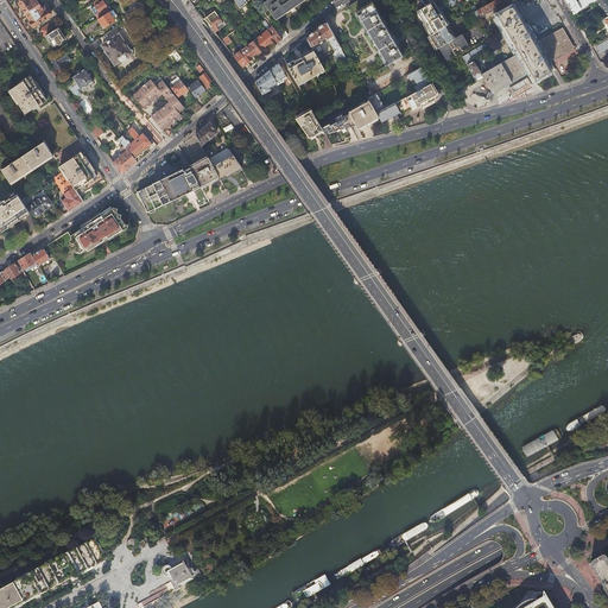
[(51,16),(45,6),(42,7),(36,0),(24,0),(19,4),(35,27),(51,16)]
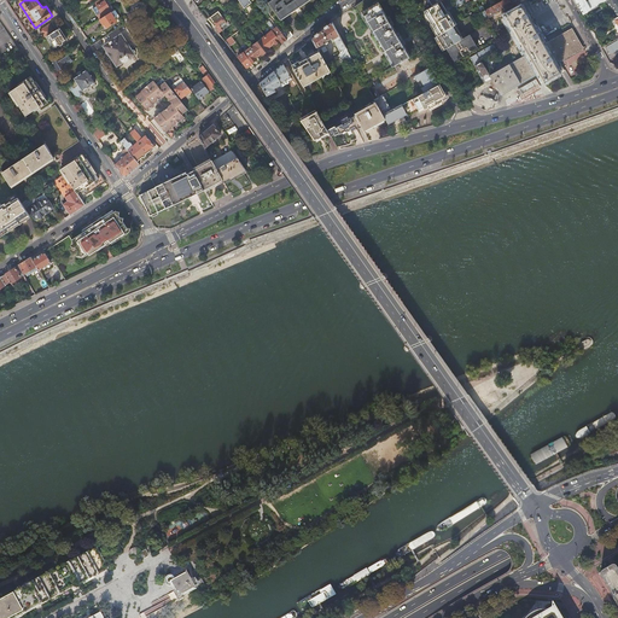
[(270,0),(268,3),(280,19),(307,0),(270,0)]
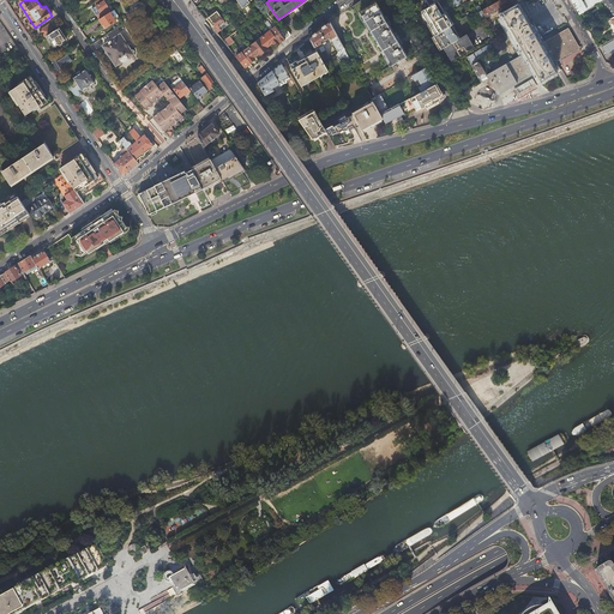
[(361,14),(378,5),(384,0),(362,0),(353,6),(359,16),(361,14)]
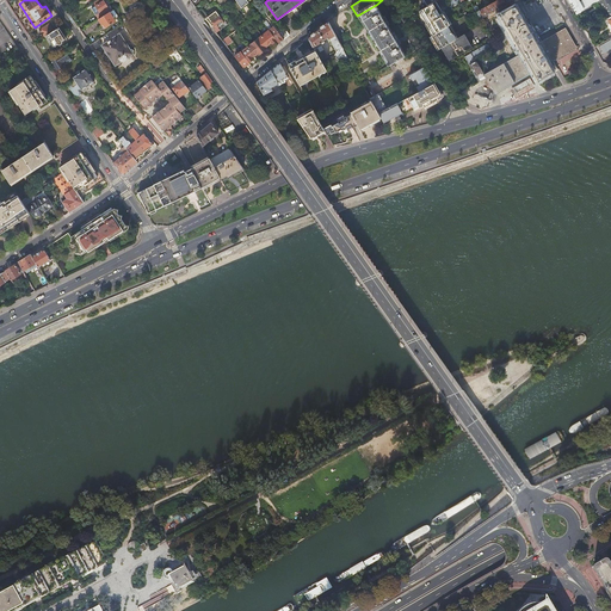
[(497,0),(492,4),(495,11),(508,4),(506,0),(497,0)]
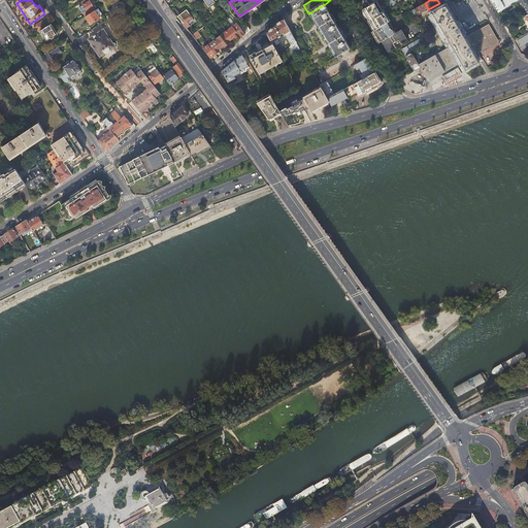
[(491,0),(498,12),(518,0),(504,0),(501,2),(499,0),(491,0)]
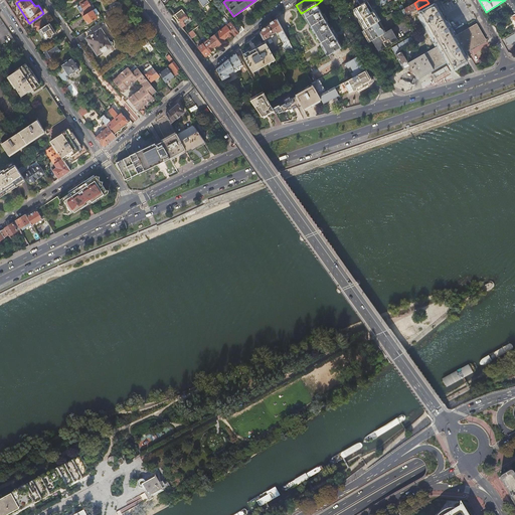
[(514,0),(505,0),(508,5),(509,4),(514,13),(514,12),(514,0)]
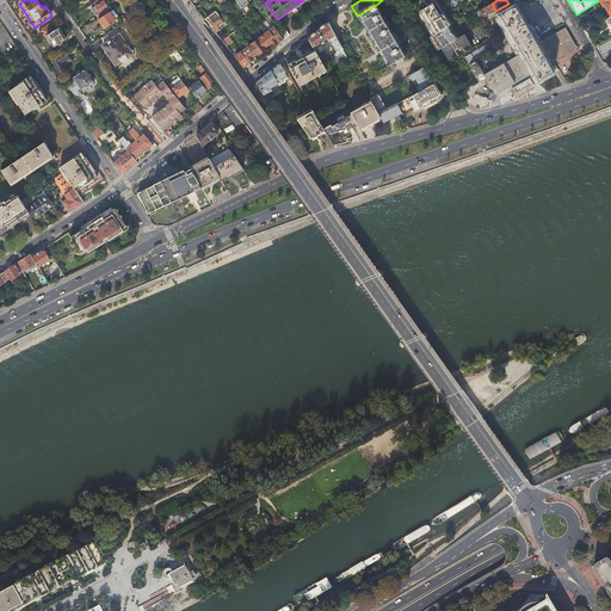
[(104,1),(96,6),(100,13),(107,7),(104,1)]
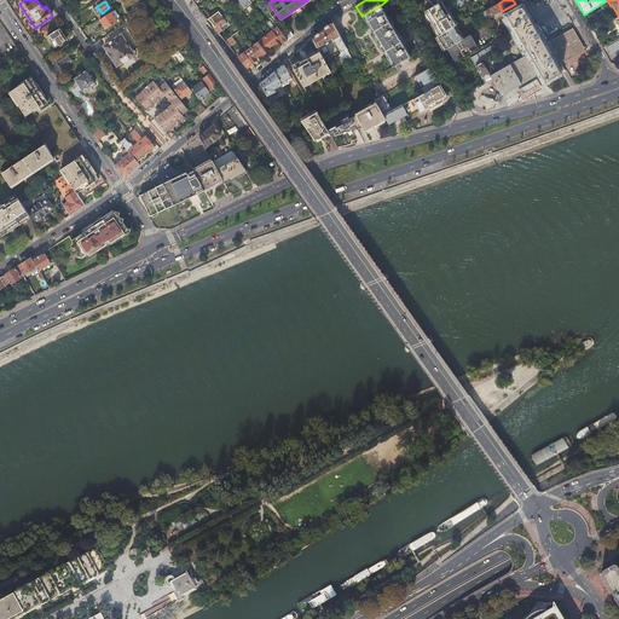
[(441,1),(433,6),(426,11),(424,11),(431,22),(449,12),(441,1)]
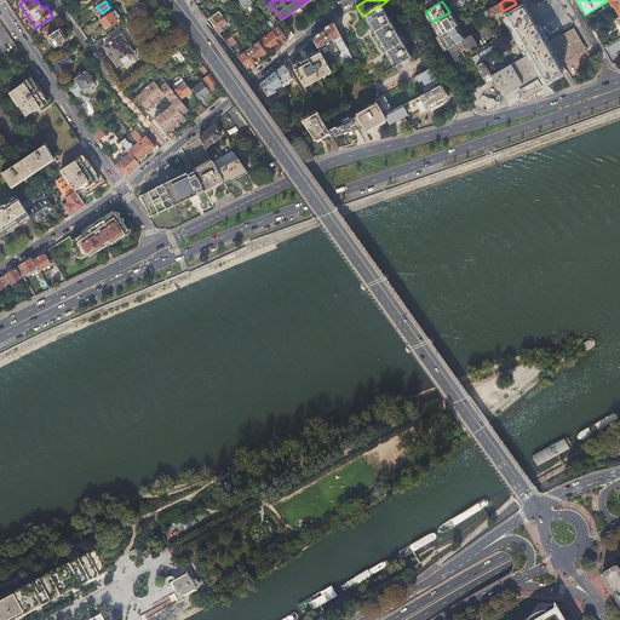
[(482,12),(486,21),(503,11),(499,4),(487,10),(482,12)]
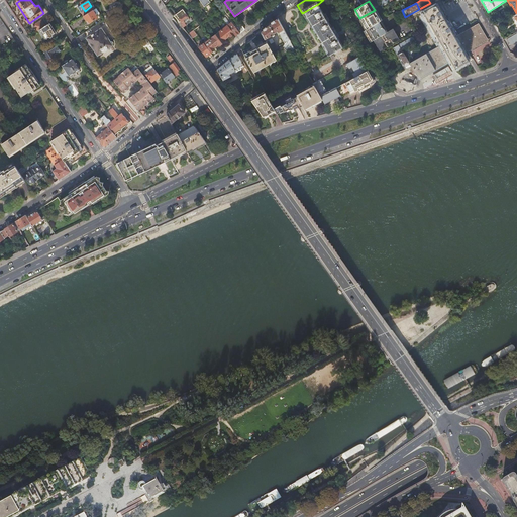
[(318,4),(304,12),(328,53),(327,54),(328,56),(343,46),(318,4)]
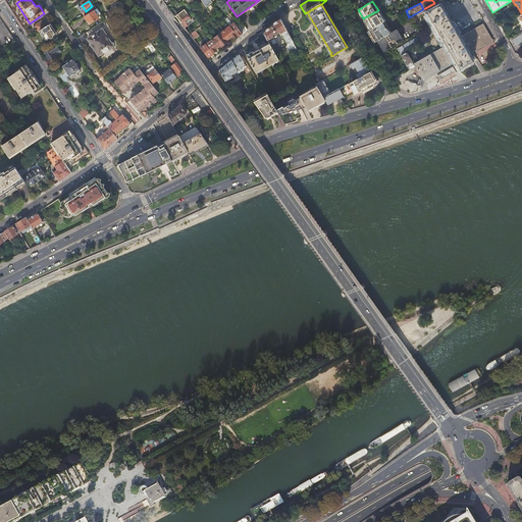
[(446,45),(413,64),(415,67),(422,80),(452,62),(453,63),(455,62),(459,69),(472,61),(469,54),(492,41),(483,24),(459,38),(440,4),(425,13),(426,14),(427,13),(446,45)]
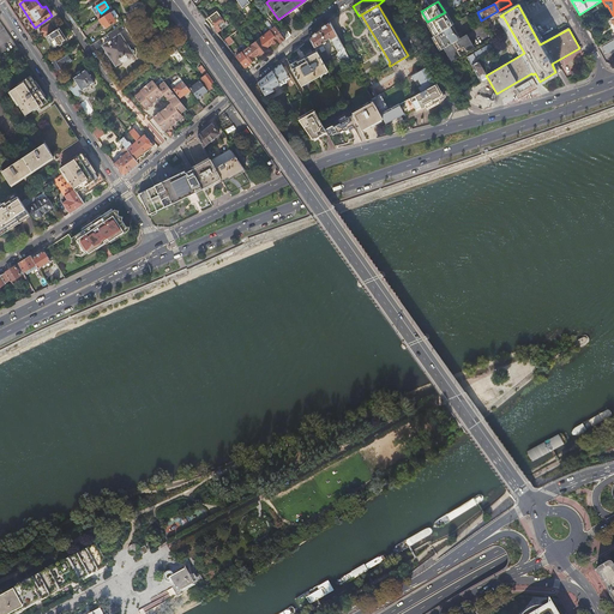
[(208,19),(220,32),(230,24),(218,11),(208,19)]
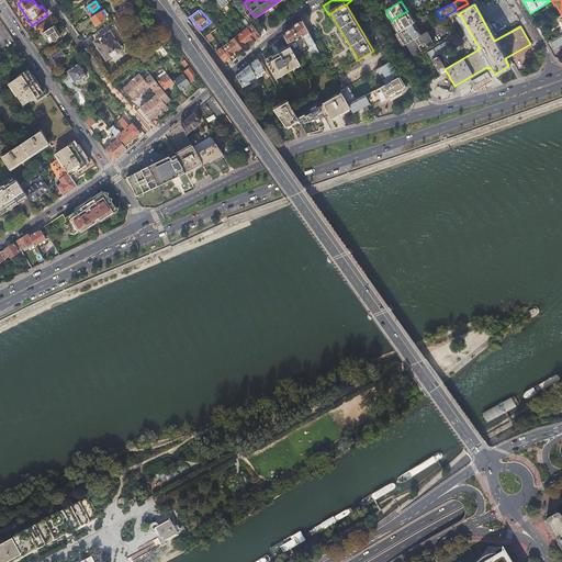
[(104,17),(101,11),(98,13),(90,18),(94,23),(96,22),(97,25),(107,20),(104,17)]
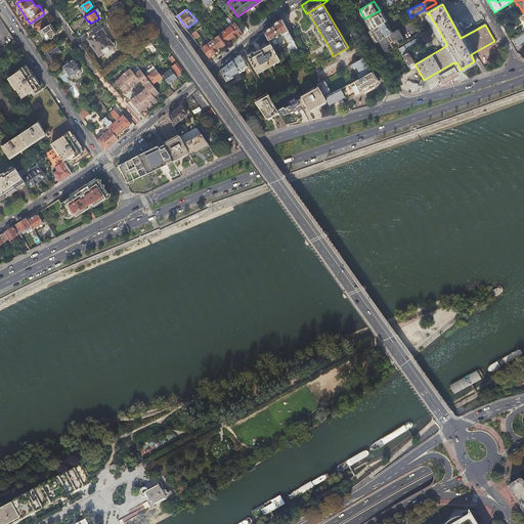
[(380,10),(364,18),(365,19),(365,20),(364,22),(370,31),(386,22),(380,10)]
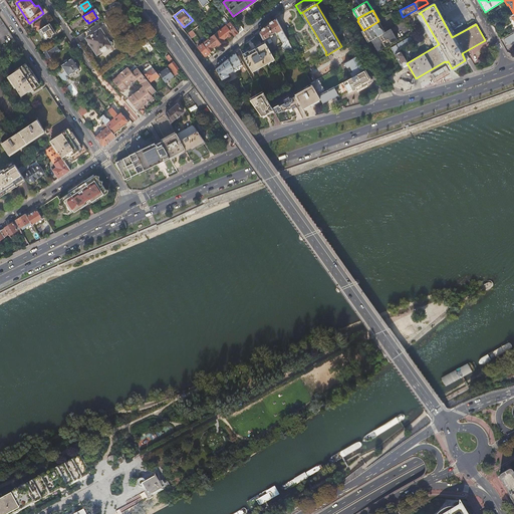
[(233,34),(235,36),(239,33),(230,21),(228,23),(223,15),(220,17),(226,25),(233,34)]
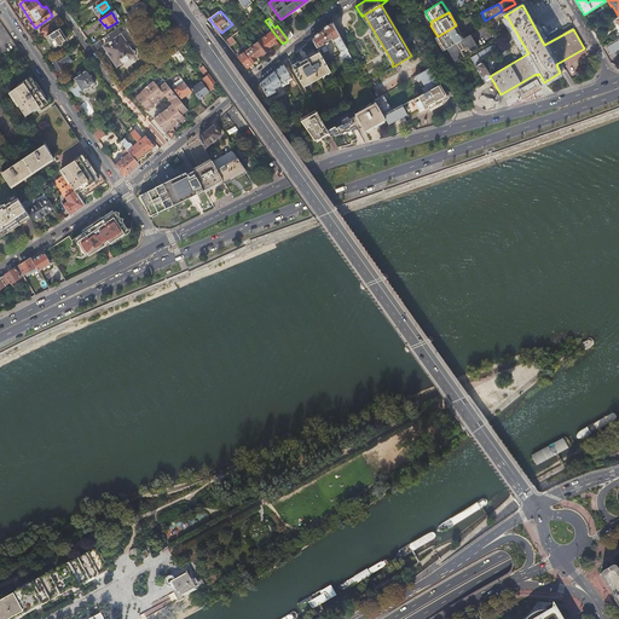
[(319,51),(325,61),(331,57),(325,46),(328,45),(327,42),(329,41),(328,40),(333,38),(341,53),(345,51),(346,55),(345,55),(347,59),(352,57),(333,22),(313,39),(319,51)]
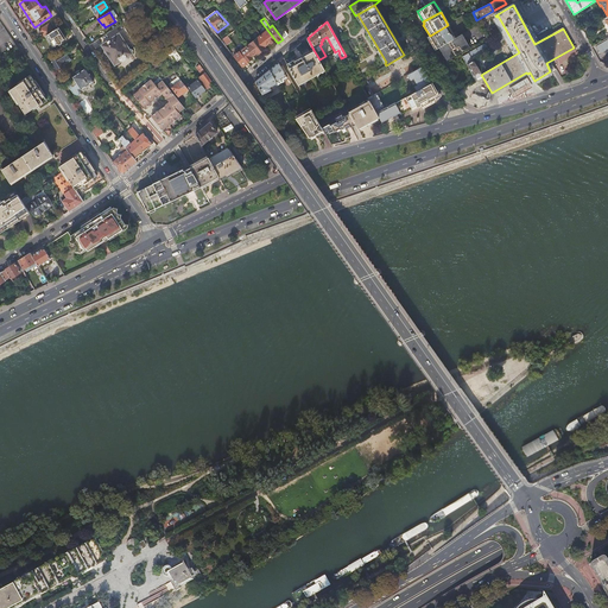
[(40,30),(45,37),(46,36),(54,31),(49,24),(40,30)]
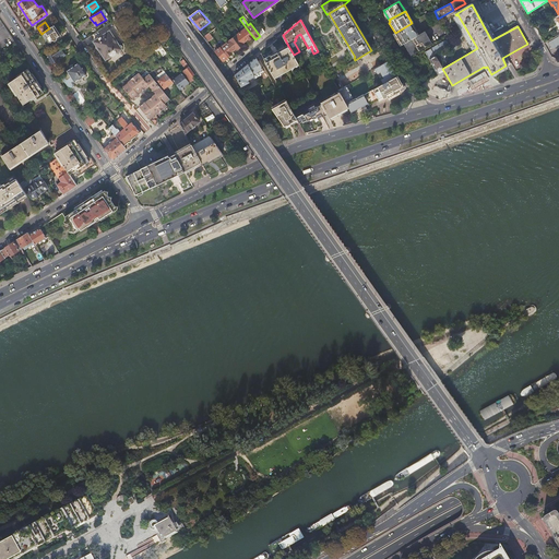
[(418,34),(412,23),(395,33),(402,45),(403,44),(418,34)]
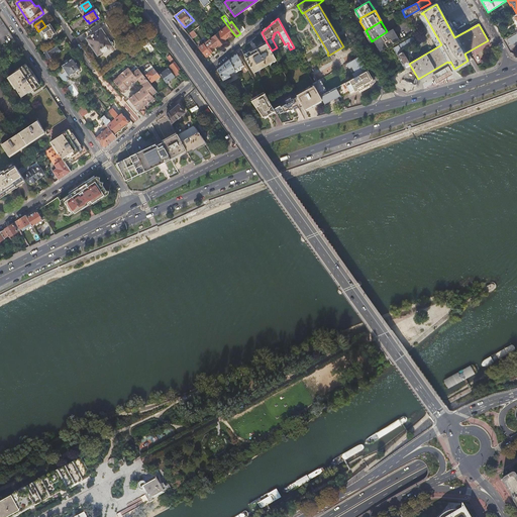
[(56,32),(49,23),(45,26),(39,30),(44,36),(44,37),(44,38),(46,39),(46,38),(48,37),(49,38),(50,38),(52,37),(53,36),(52,34),(56,32)]
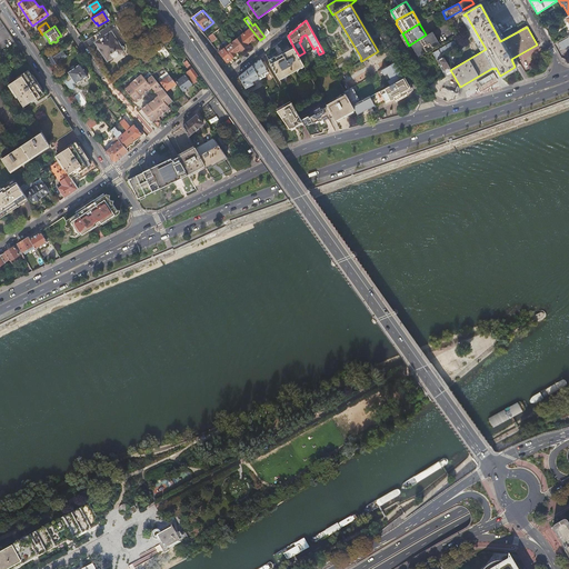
[(250,28),(243,32),(250,41),(252,39),(253,40),(258,38),(250,28)]
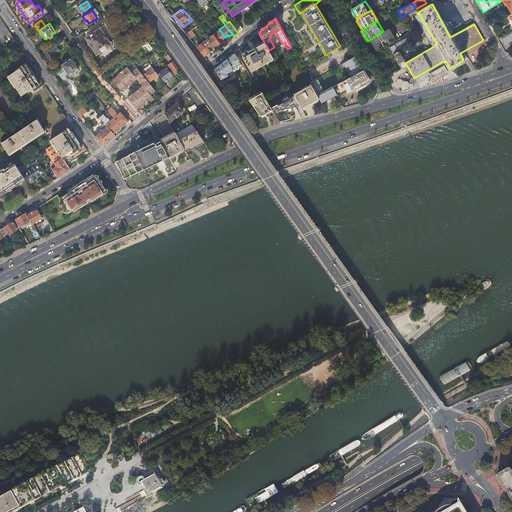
[(376,51),(395,39),(388,28),(383,31),(369,40),(376,51)]
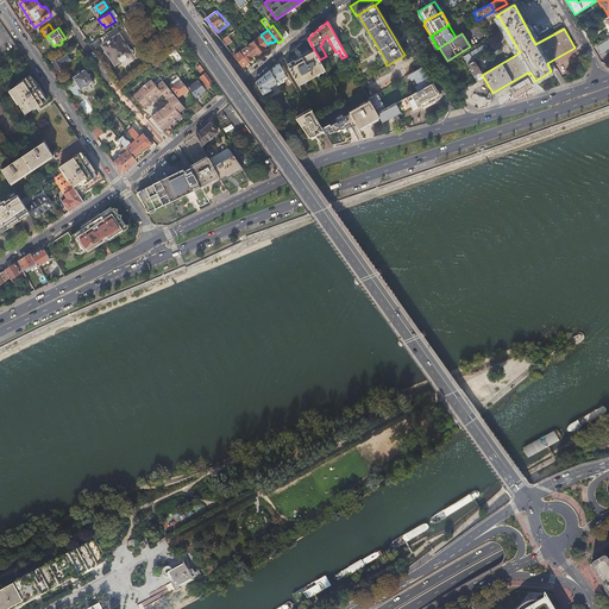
[(126,57),(132,54),(133,51),(132,50),(131,49),(130,49),(129,49),(119,35),(102,45),(115,64),(120,61),(123,61),(124,60),(125,60),(126,57)]
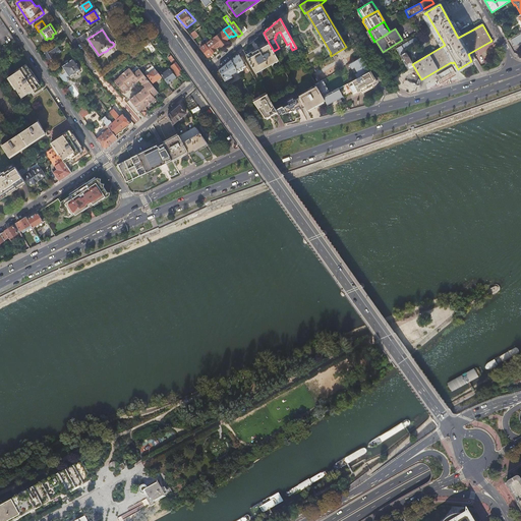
[(218,35),(224,44),(228,41),(227,40),(229,38),(223,30),(218,35)]
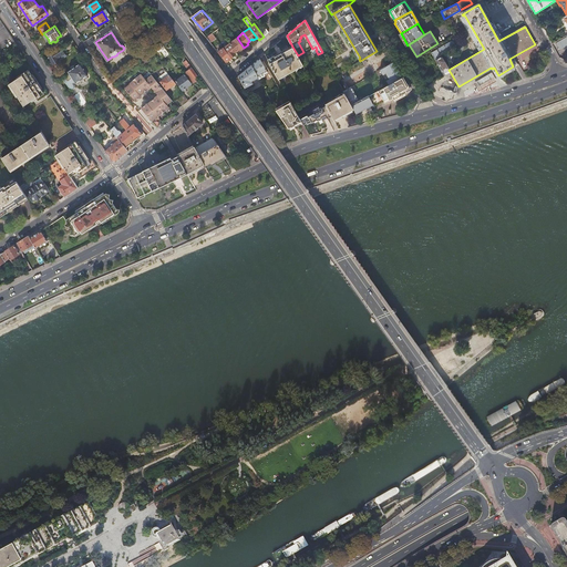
[(230,43),(237,51),(239,49),(240,50),(244,48),(237,38),(230,43)]
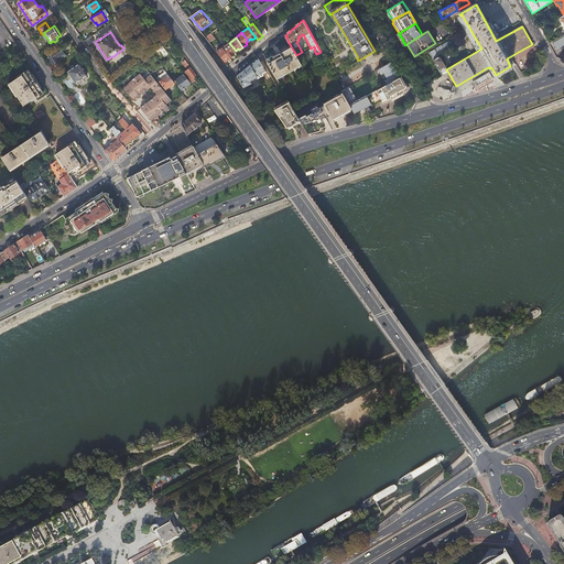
[(456,43),(454,39),(448,42),(447,42),(435,50),(429,53),(432,57),(431,58),(431,61),(432,63),(434,65),(441,76),(448,73),(446,69),(437,54),(456,43)]
